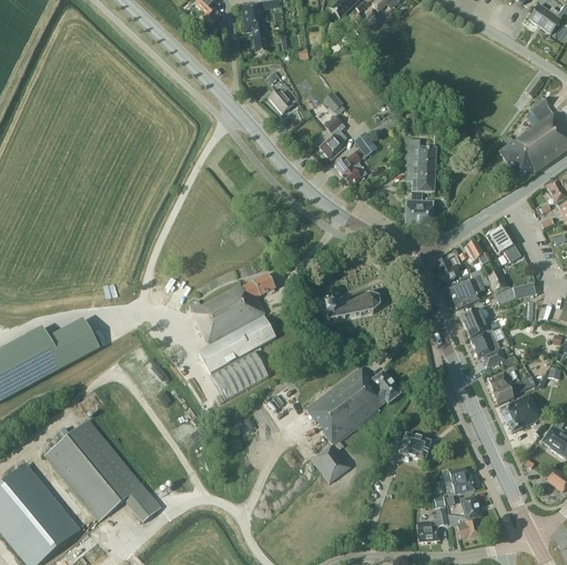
[(199,0),(195,2),(214,21),(218,24),(222,19),(219,17),(221,14),(211,4),(214,0),(199,0)]
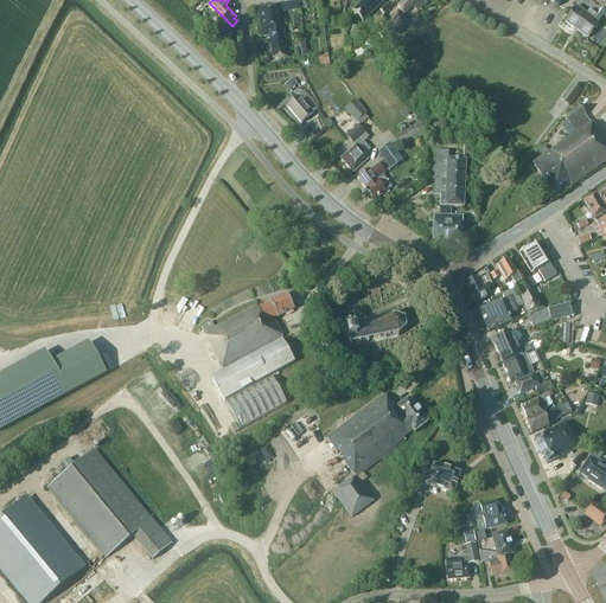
[(363,19),(383,0),(362,0),(353,8),(363,19)]
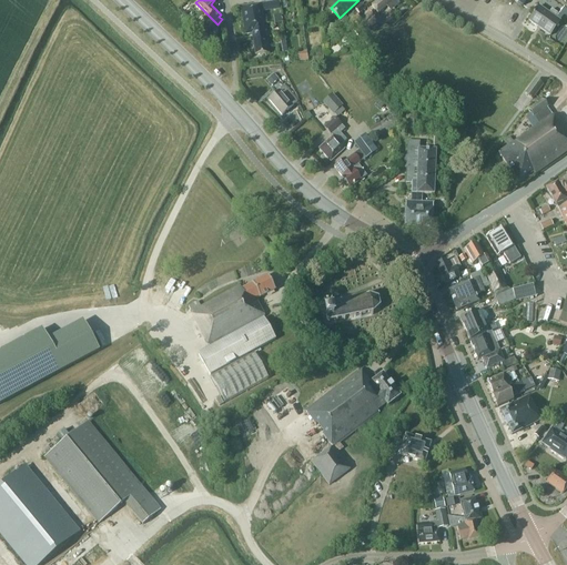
[(360,10),(366,4),(362,0),(356,6),(360,10)]
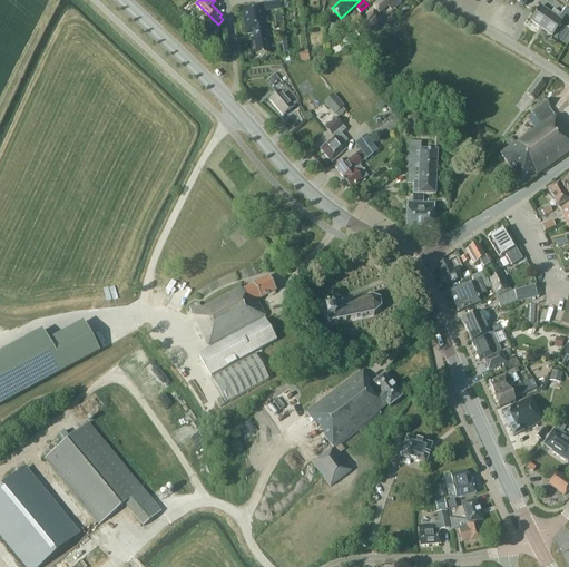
[(376,0),(374,2),(380,10),(391,0),(376,0)]
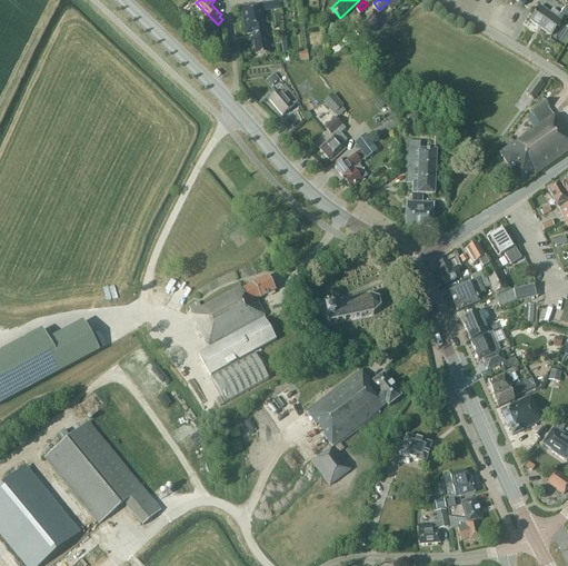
[(241,5),(246,32),(252,31),(256,52),(269,50),(261,1),(241,5)]
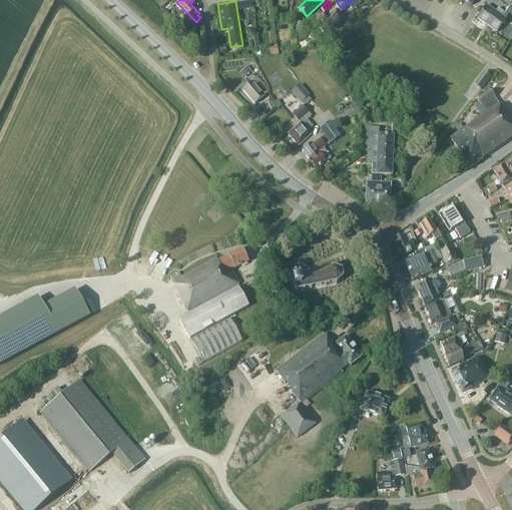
[(478,16),(497,30),(506,16),(503,14),(505,10),(499,6),(496,9),(487,3),(478,16)]
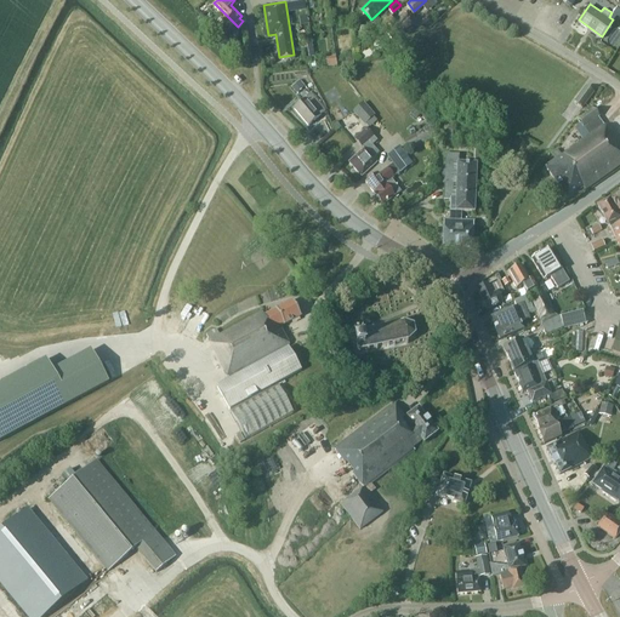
[(387,28),(396,40),(416,23),(405,9),(394,17),(392,13),(384,21),(388,27),(387,28)]
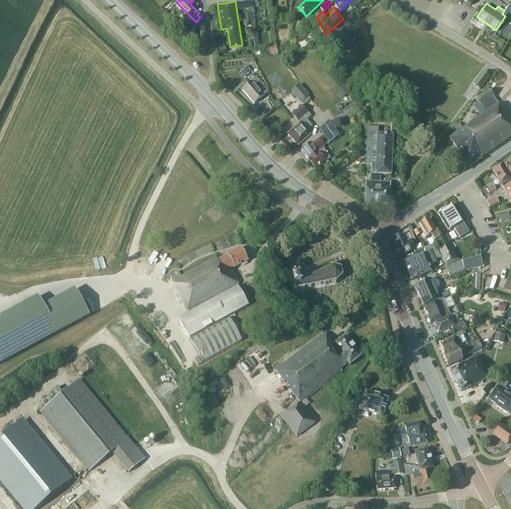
[(245,75),(251,69),(247,64),(241,70),(245,75)]
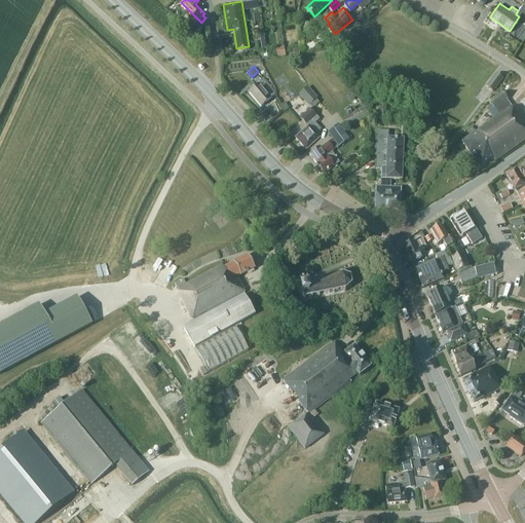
[(487,84),(493,89),(503,76),(496,71),(487,84)]
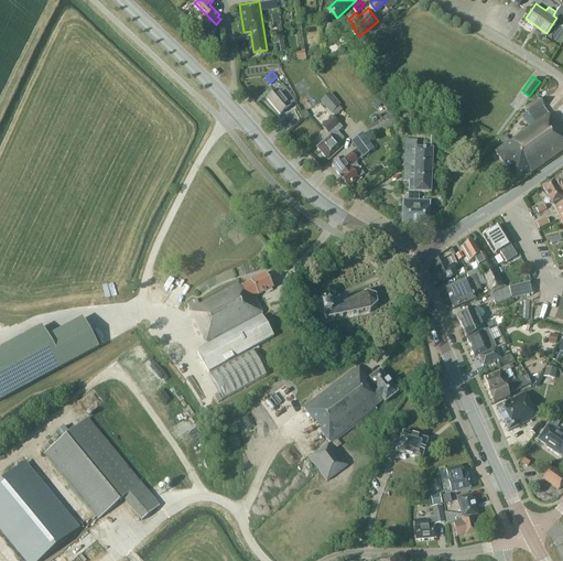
[(292,100),(295,97),(283,83),(268,96),(281,111),(292,101),(292,100)]
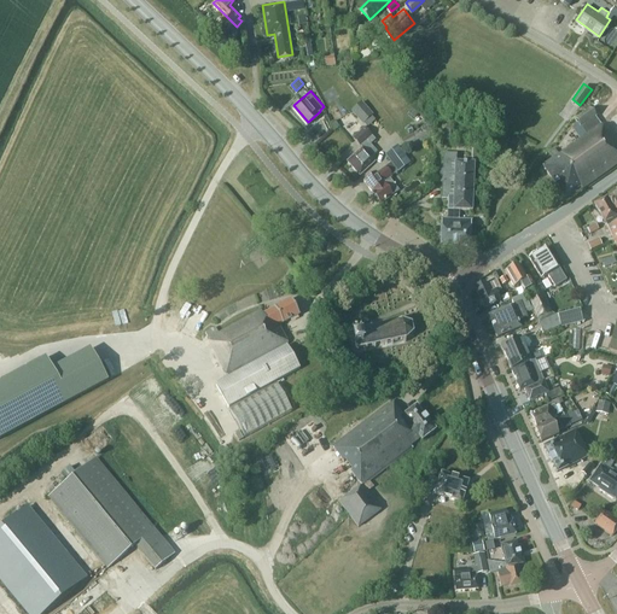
[(374,111),(362,99),(353,107),(365,120),(374,111)]
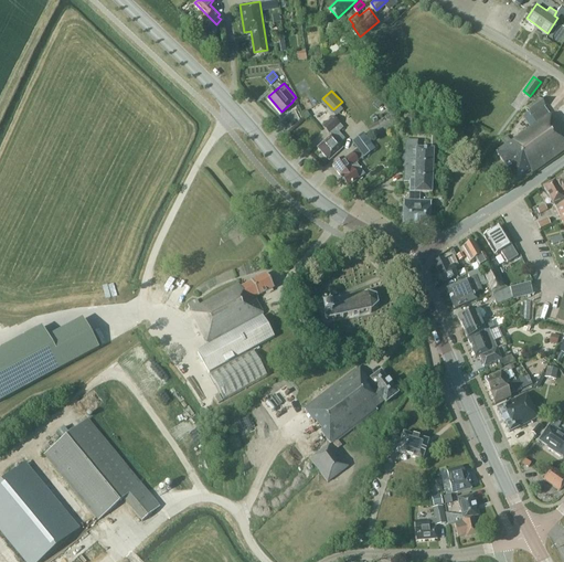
[(545,104),(541,96),(525,107),(536,122),(511,139),(508,134),(502,137),(506,142),(497,149),(517,178),(531,168),(532,170),(563,148),(563,131),(550,112),(544,104),(545,104)]
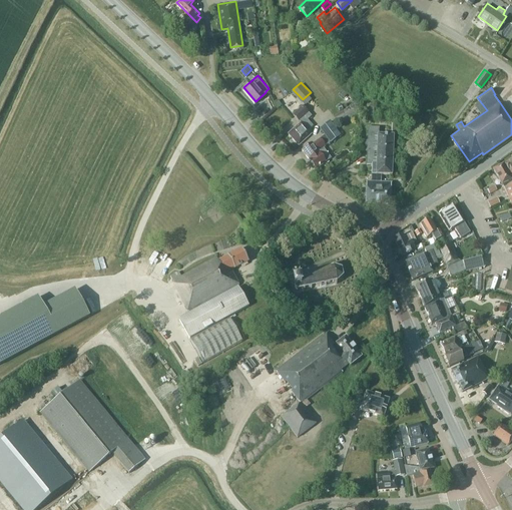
[(302,120),(301,121),(289,131),(300,143),(312,131),(309,128),(314,123),(308,117),(312,114),(304,104),(294,112),(302,120)]
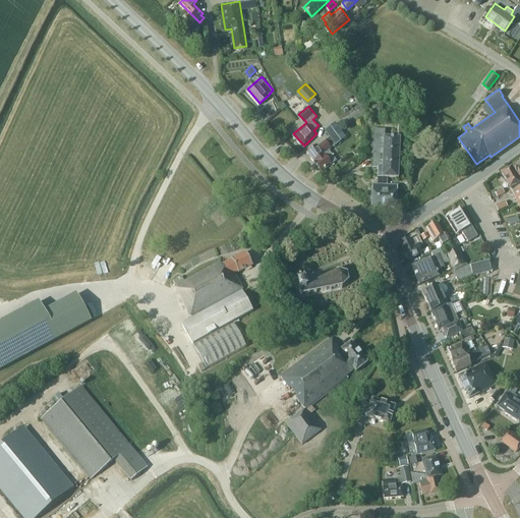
[(331,135),(336,141),(346,134),(336,121),(326,129),(331,135)]
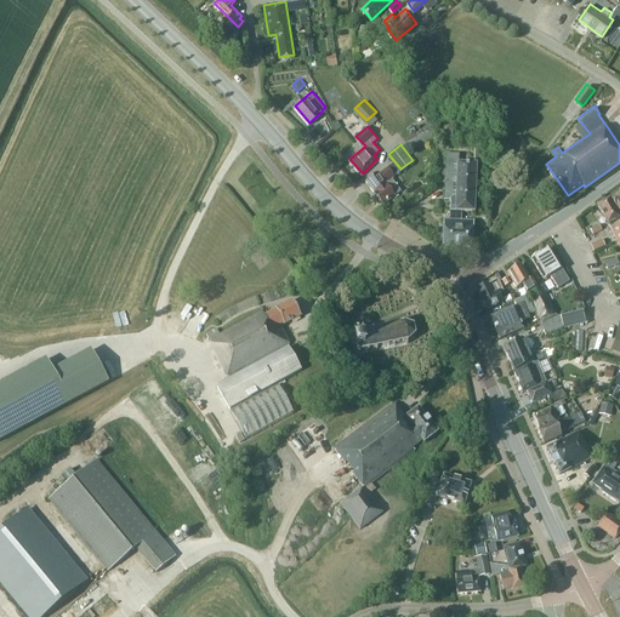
[(455,209),(450,209),(450,218),(444,218),(443,243),(455,244),(461,245),(461,244),(473,244),(475,220),(462,218),(462,210),(475,210),(477,161),(476,161),(459,160),(459,153),(447,152),(447,167),(443,167),(443,180),(445,181),(445,196),(451,196),(451,198),(456,198),(455,209)]
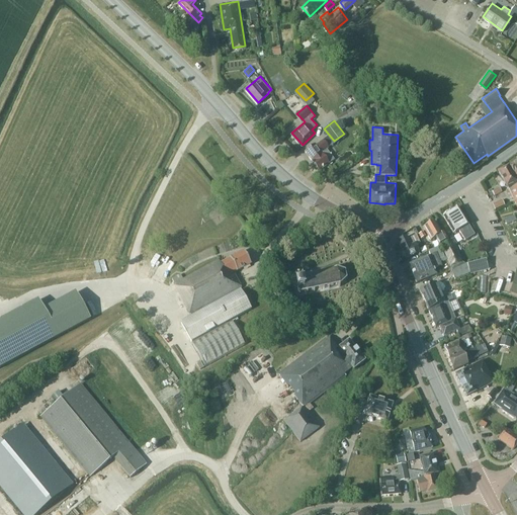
[(324,138),(316,143),(306,150),(320,168),(335,157),(327,147),(329,146),(329,145),(334,141),(329,135),(324,138)]
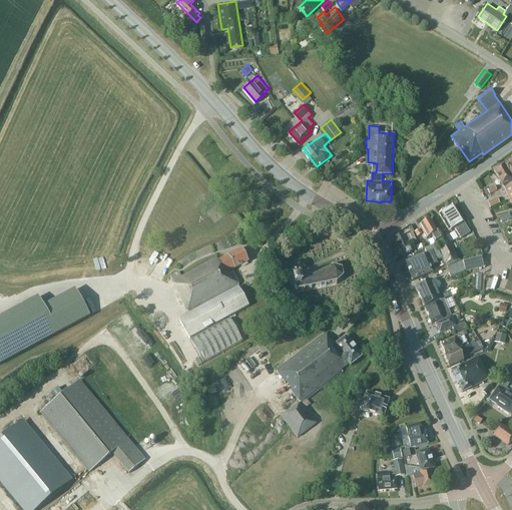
[(511,172),(504,160),(494,166),(502,182),(503,181),(505,185),(511,182),(511,172)]
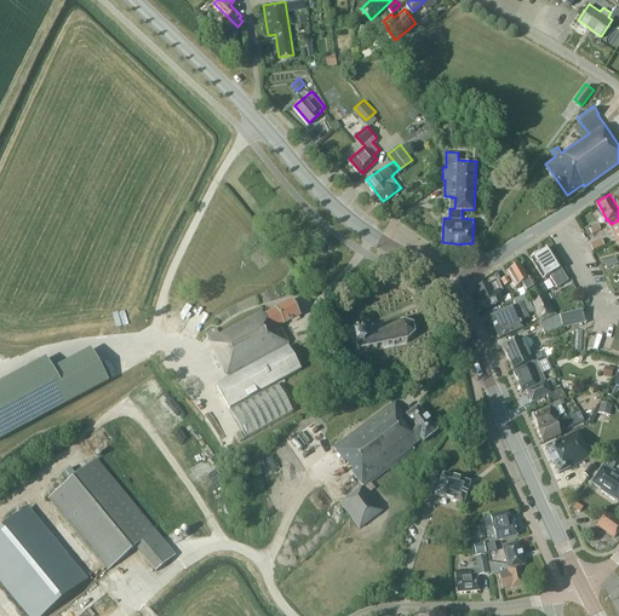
[(589,223),(585,225),(586,228),(590,226),(592,231),(601,228),(599,222),(590,225),(589,223)]
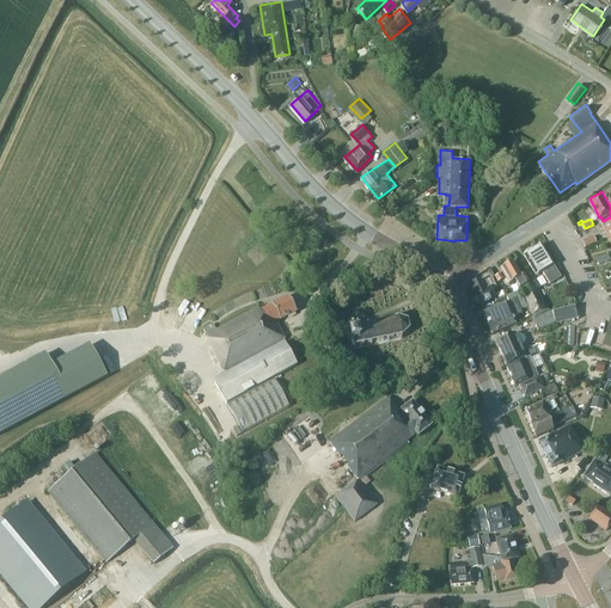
[(526,252),(525,252),(537,272),(543,270),(550,282),(562,275),(542,241),(532,247),(530,247),(526,250),(526,252)]
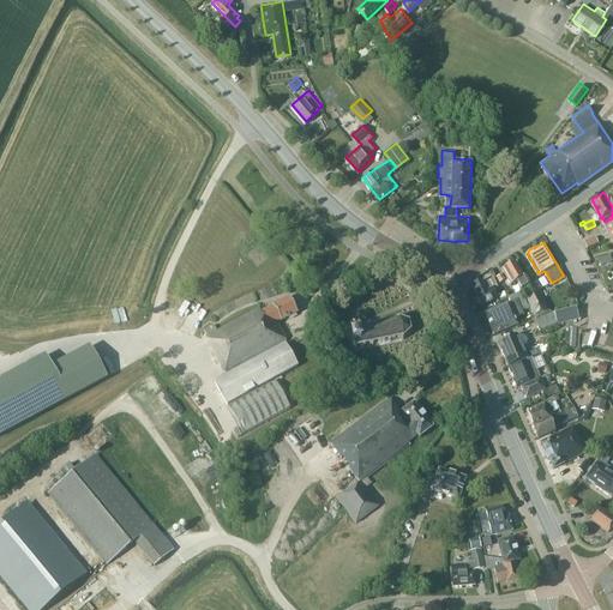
[(517,278),(521,285),(530,279),(527,273),(524,275),(516,259),(503,267),(511,282),(517,278)]
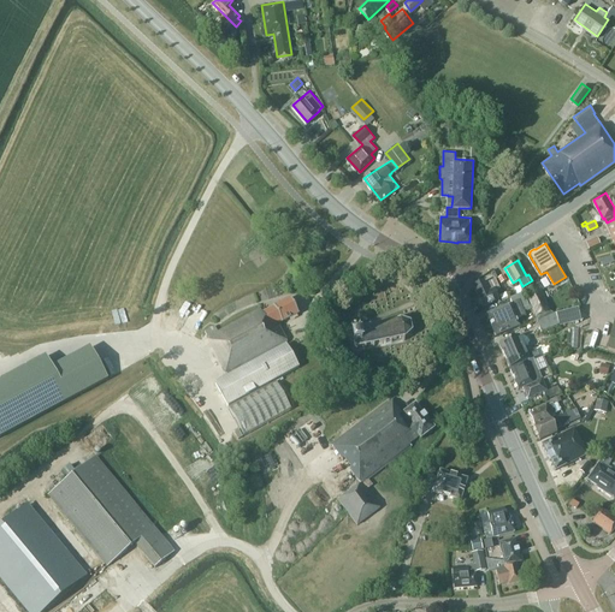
[(483,303),(484,304),(500,297),(496,290),(501,287),(496,277),(485,281),(484,279),(474,284),(479,296),(479,298),(480,302),(483,303)]
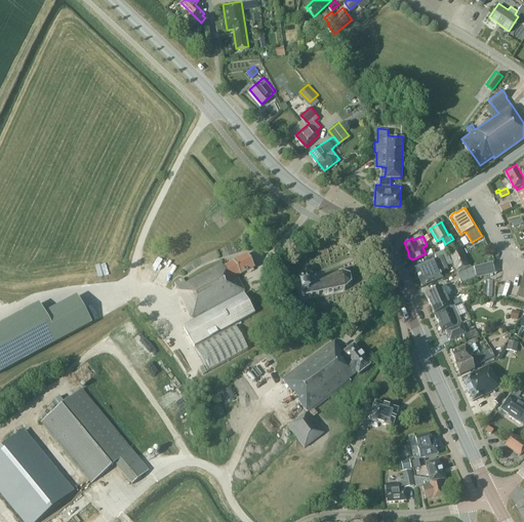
[(447,248),(457,268),(469,263),(458,242),(447,248)]
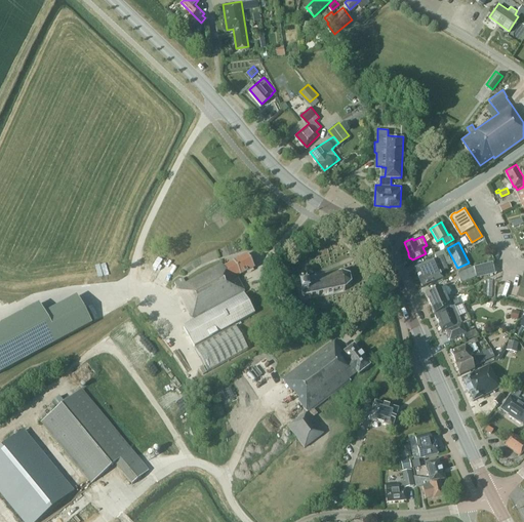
[(446,247),(444,248),(435,251),(437,256),(414,266),(422,284),(443,276),(441,270),(448,266),(446,262),(451,258),(446,247)]
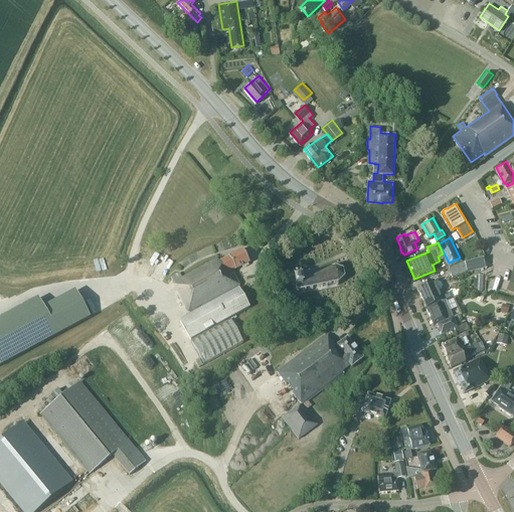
[(218,257),(183,276),(180,271),(171,275),(192,312),(181,318),(191,338),(250,305),(239,286),(203,306),(202,305),(240,284),(232,269),(249,261),(242,247),(219,260),(218,257)]
